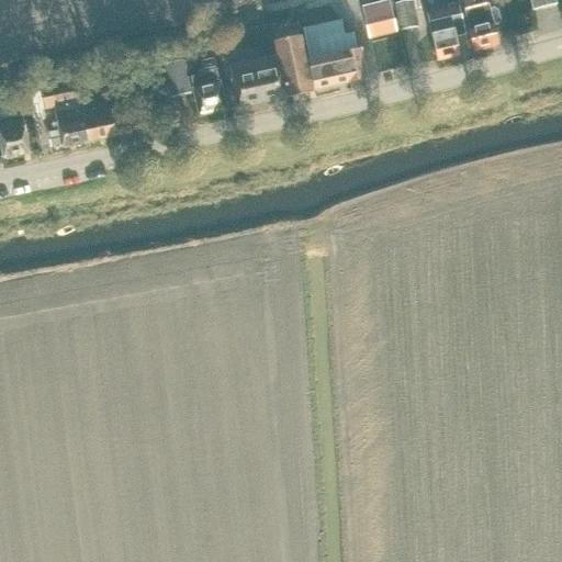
[(493,9),(486,10),(484,0),(464,0),(462,1),(465,18),(464,18),(468,30),(473,53),(496,46),(491,27),(497,25),(499,22),(496,11),(493,9)]
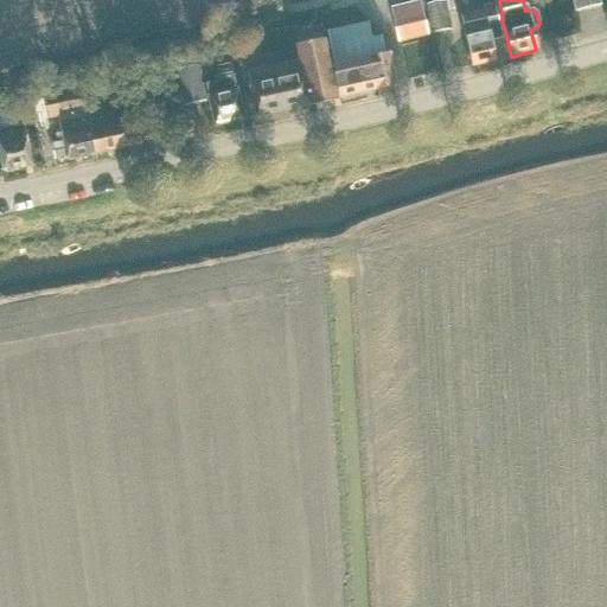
[(572,0),(575,12),(600,5),(598,0),(572,0)]
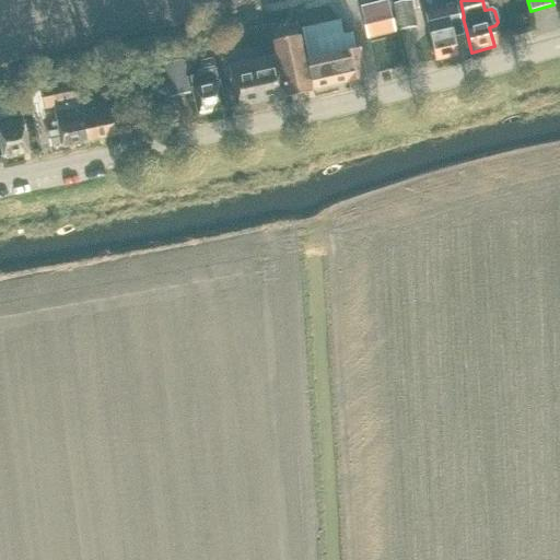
[(395,33),(386,1),(359,9),(368,41),(395,33)]
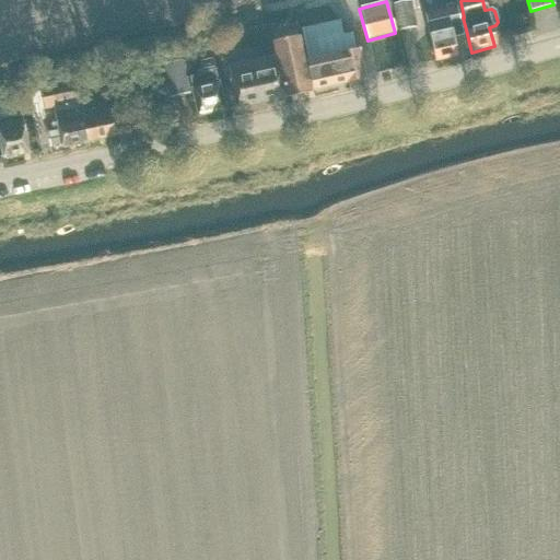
[(416,28),(411,1),(392,4),(397,32),(416,28)]
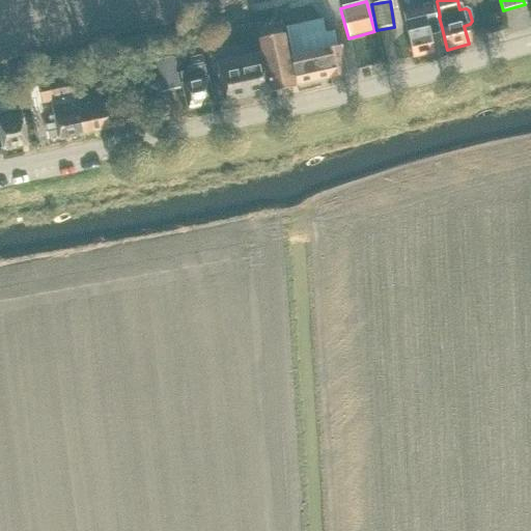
[(429,36),(439,33),(432,7),(402,15),(412,58),(434,53),(429,36)]
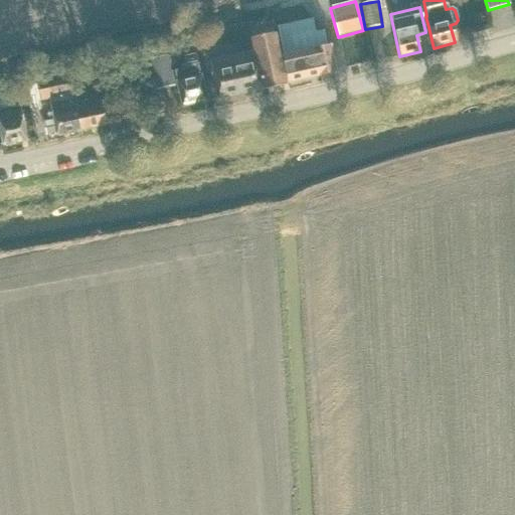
[(282,59),(288,84),(336,72),(330,47),(326,48),(322,31),(315,33),(312,19),(277,27),(284,58),(282,59)]
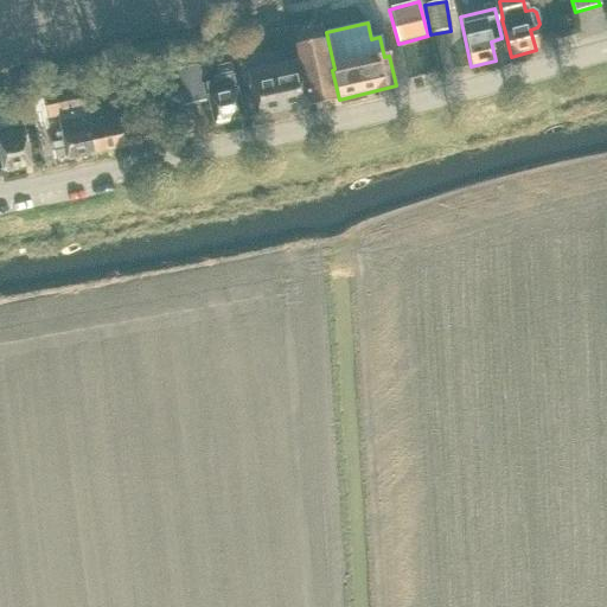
[(308,104),(337,98),(324,40),(295,46),(299,62),(308,104)]
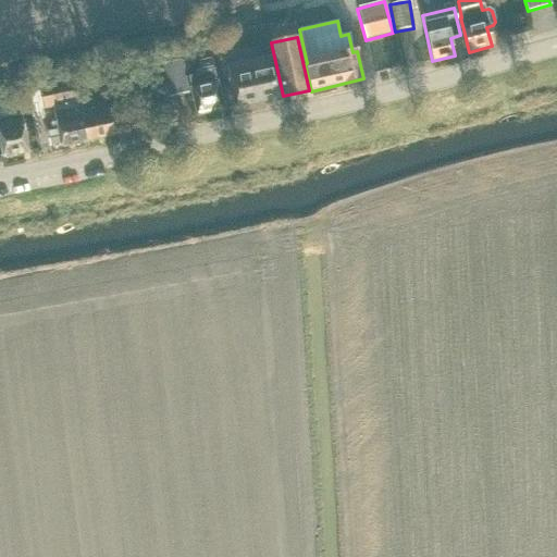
[(234,107),(283,96),(274,57),(245,62),(226,66),(229,79),(234,107)]
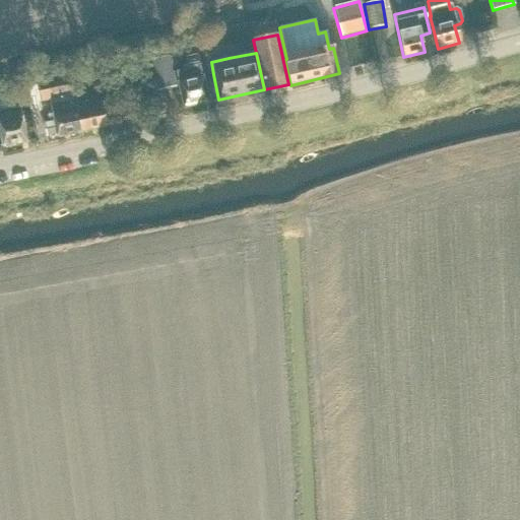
[(184,109),(208,103),(203,82),(199,67),(196,54),(185,57),(186,62),(182,63),(184,71),(175,73),(177,82),(184,109)]
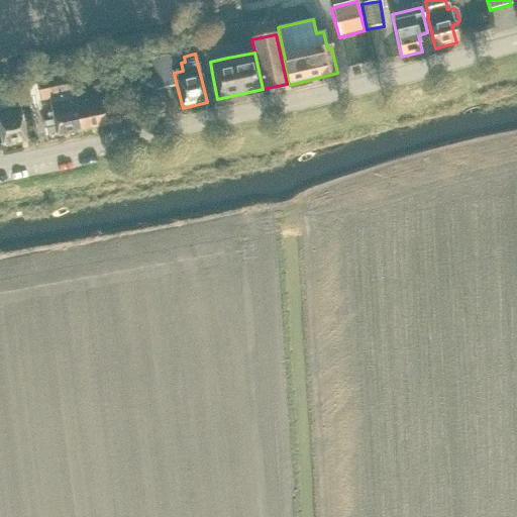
[(174,87),(167,57),(146,61),(153,92),(174,87)]
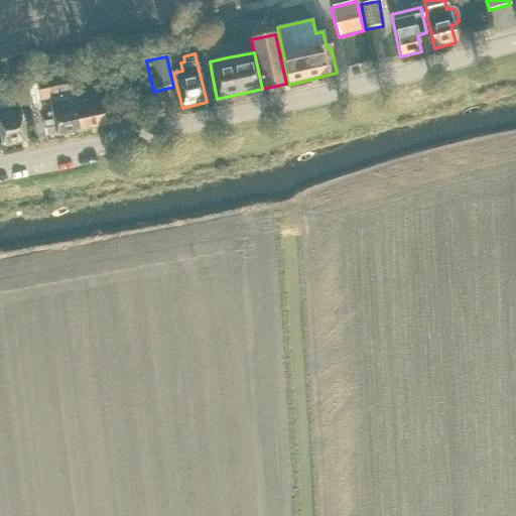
[(81,131),(74,101),(72,91),(69,77),(35,84),(36,86),(27,88),(32,114),(41,112),(39,101),(48,99),(55,136),(81,131)]
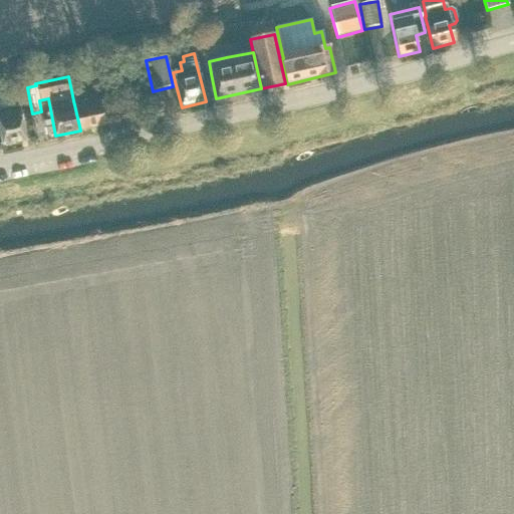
[(13,84),(0,86),(0,135),(2,146),(26,141),(20,111),(18,111),(15,94),(14,87),(13,84)]
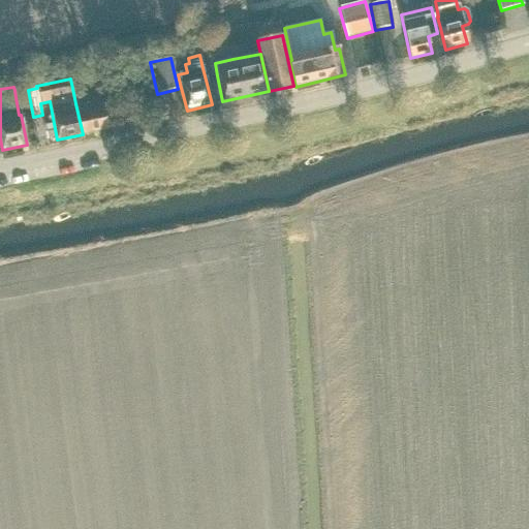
[(83,134),(114,128),(107,95),(90,99),(88,90),(75,92),(78,102),(75,103),(83,134)]
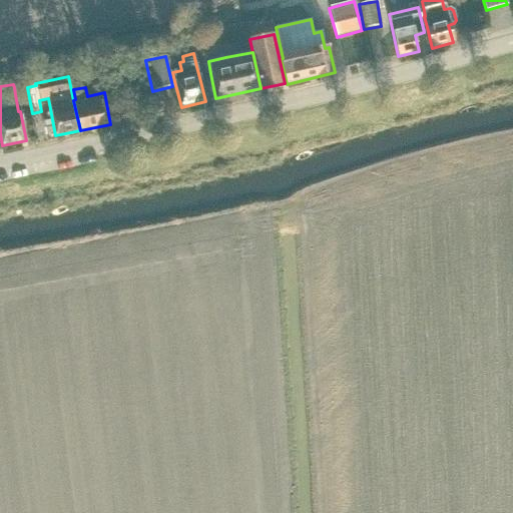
[(55,133),(54,130),(53,122),(52,120),(43,122),(45,134),(55,133)]
